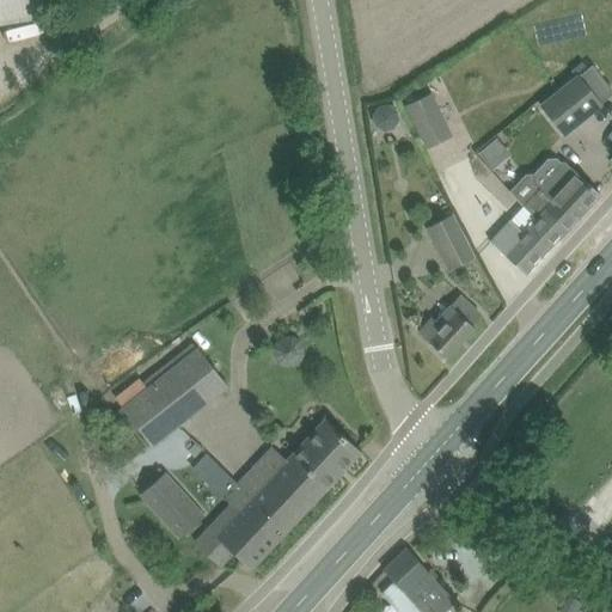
[(0,0),(0,24),(43,18),(40,0),(0,0)]
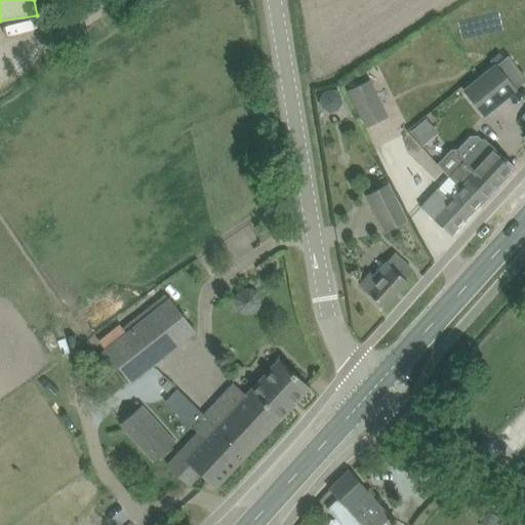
[(463,89),(485,116),(517,90),(495,64),(463,89)]
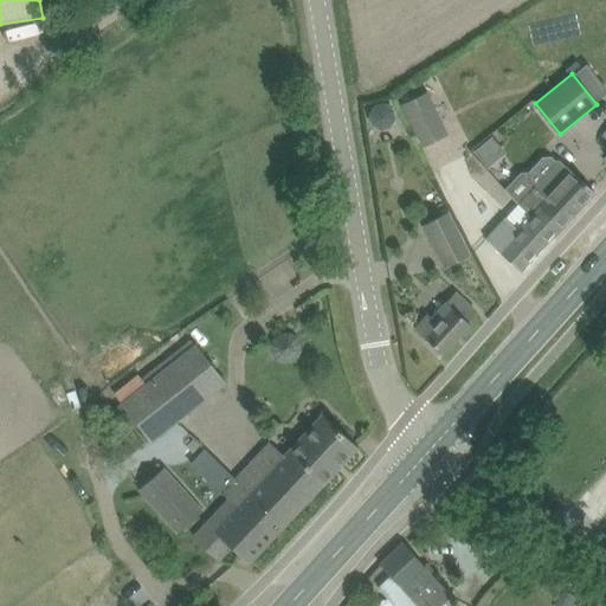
[(447,134),(426,91),(401,104),(423,147),(447,134)]
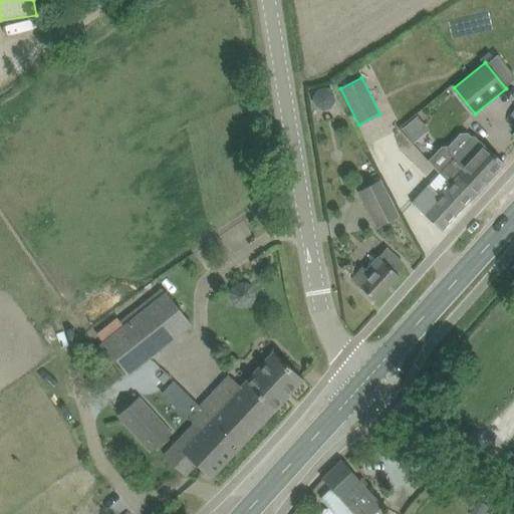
[(315,103),(322,107),(330,106),(335,98),(333,90),(326,86),(317,87),(313,95),(315,103)]
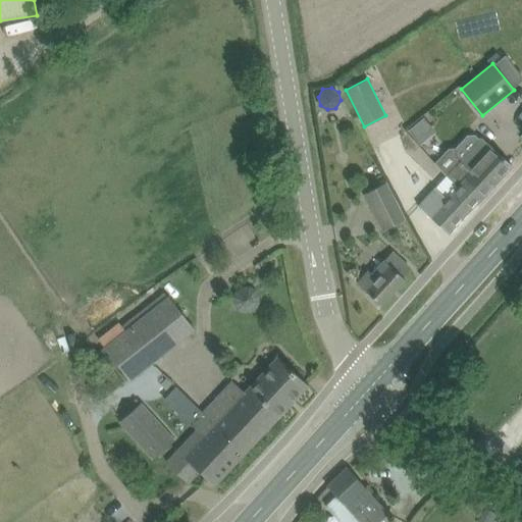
[(408,131),(417,141),(432,126),(424,117),(408,131)]
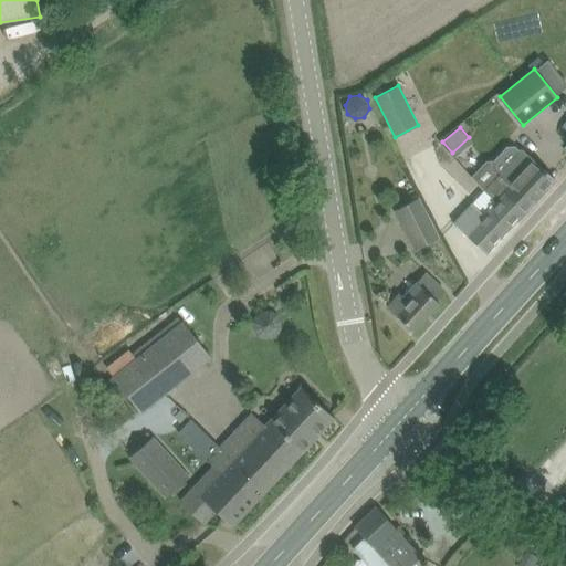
[(500,173),(483,190),(496,201),(516,221),(517,221),(555,179),(554,178),(522,149),(520,153),(514,148),(507,148),(495,161),(495,168),(500,173)]
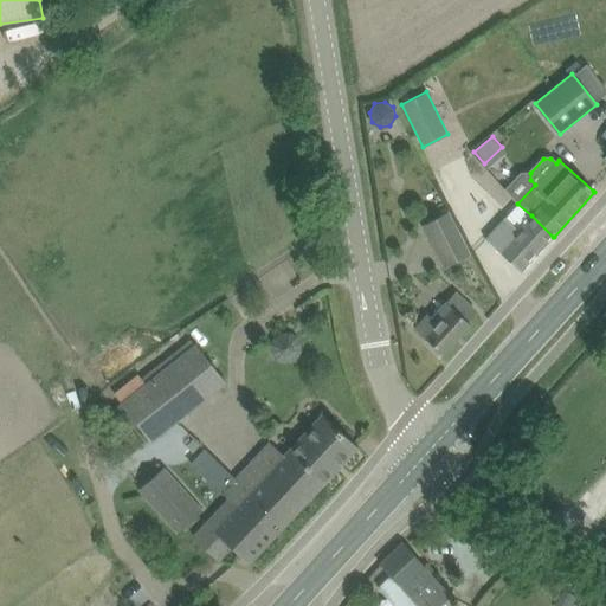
[(505,218),(485,239),(521,271),(533,258),(553,237),(532,216),(517,204),(505,218)]
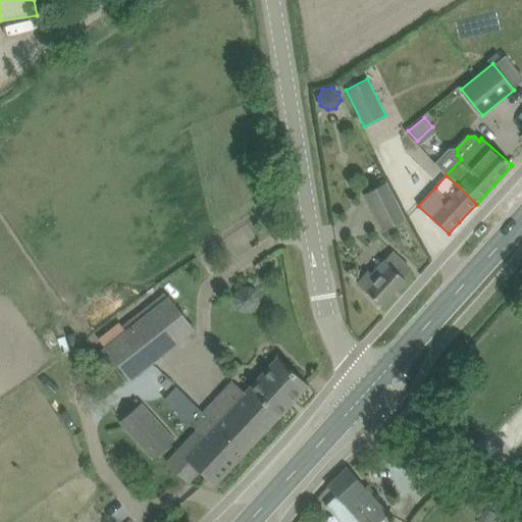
[(364,194),(382,229),(404,219),(385,183),(364,194)]
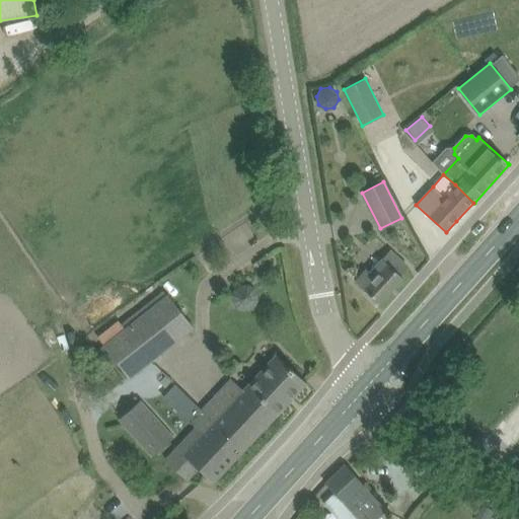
[(368,270),(367,271),(357,282),(380,303),(403,278),(399,275),(405,267),(388,251),(370,272),(368,270)]
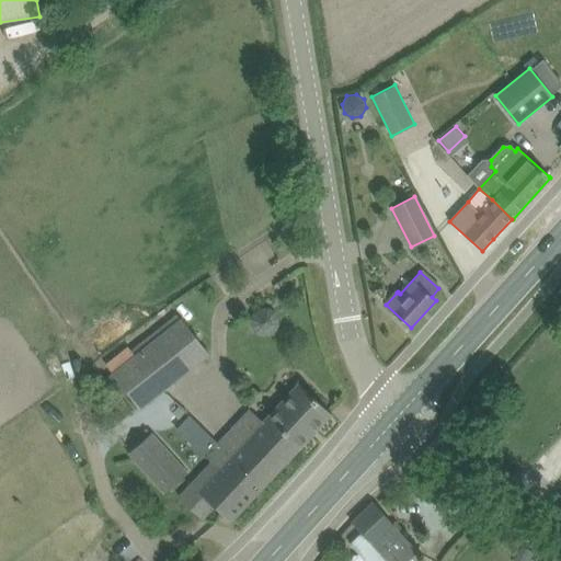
[(111,374),(140,410),(210,354),(181,318),(111,374)]
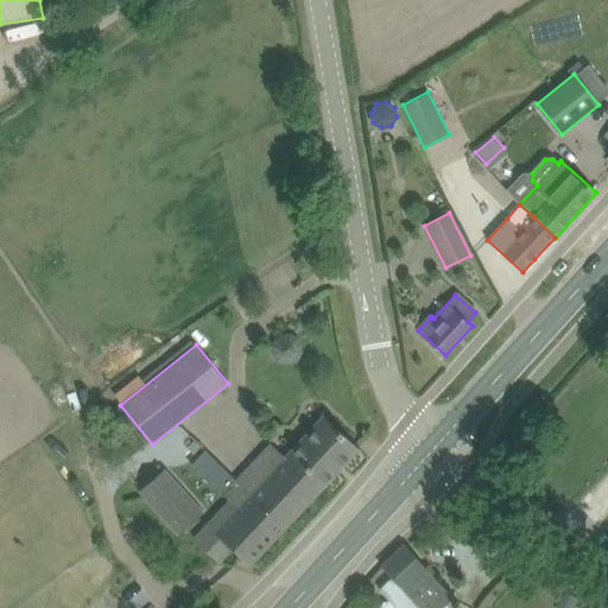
[(251,567),(360,449),(323,416),(284,457),(270,444),(255,460),(270,473),(251,494),(236,480),(222,495),(236,508),(214,532),(251,567)]
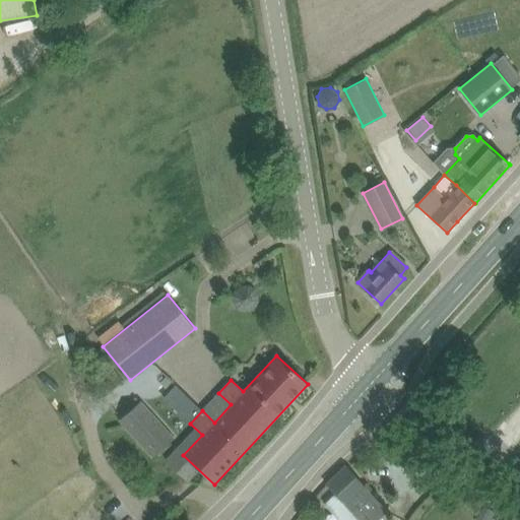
[(121,419),(153,456),(172,439),(139,402),(121,419)]
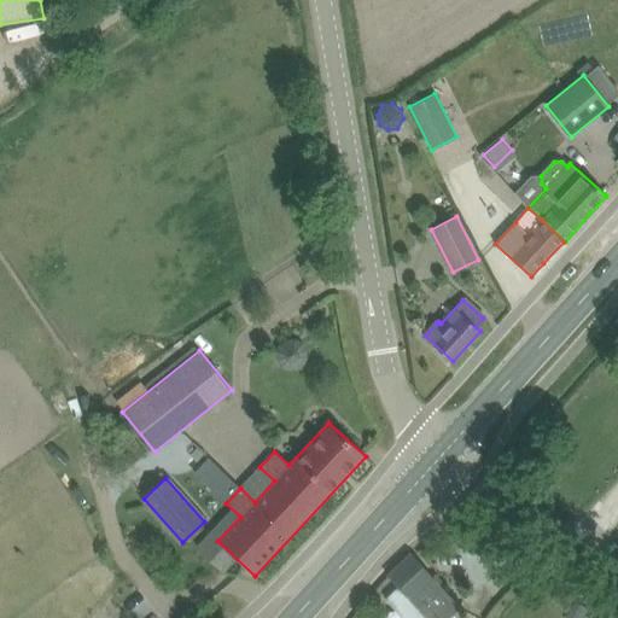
[(386,600),(402,617),(448,617),(460,608),(412,555),(389,576),(400,588),(386,600)]
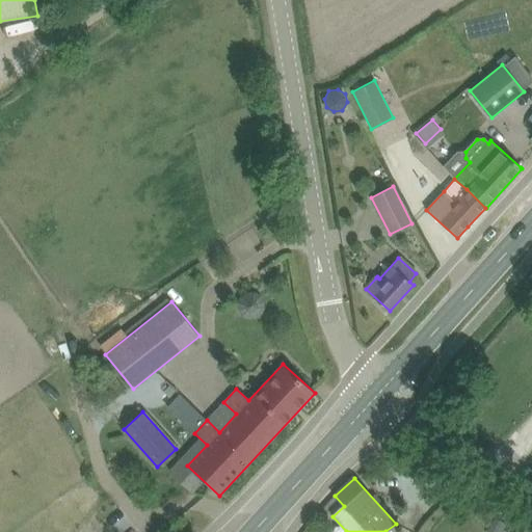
[(496,516),(488,529),(494,531),(501,531),(507,523),(496,516)]
